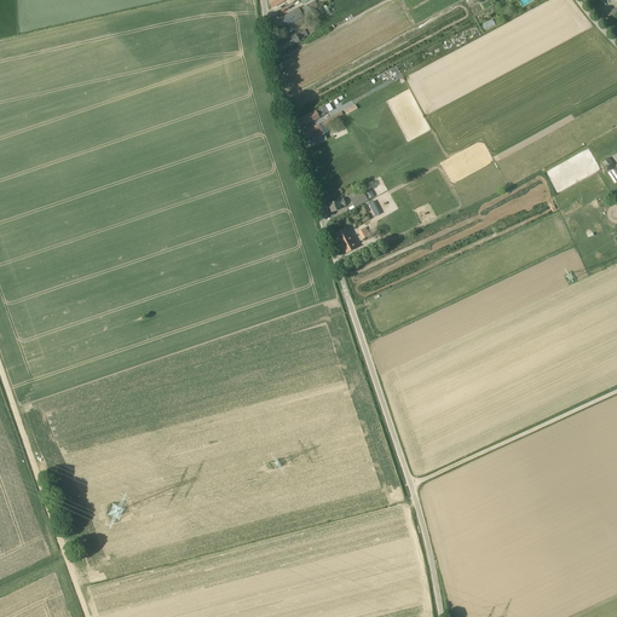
[(315,0),(310,4),(313,10),(321,5),(318,0),(315,0)]
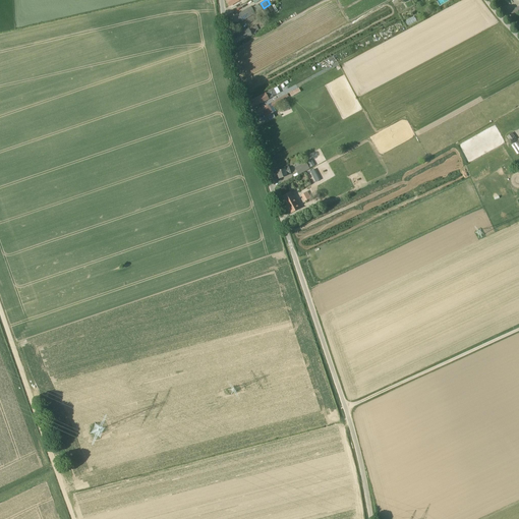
[(240,21),(256,11),(253,6),(252,5),(239,12),(239,13),(231,14),(232,21),(240,20),(240,21)]
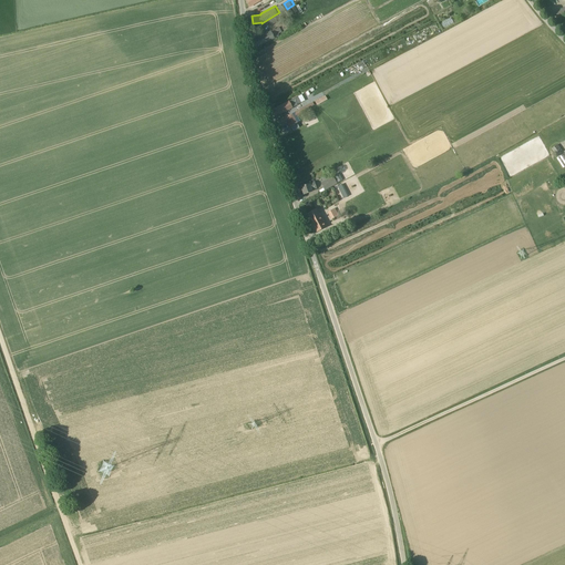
[(447,24),(456,21),(453,16),(443,19),(447,24)]
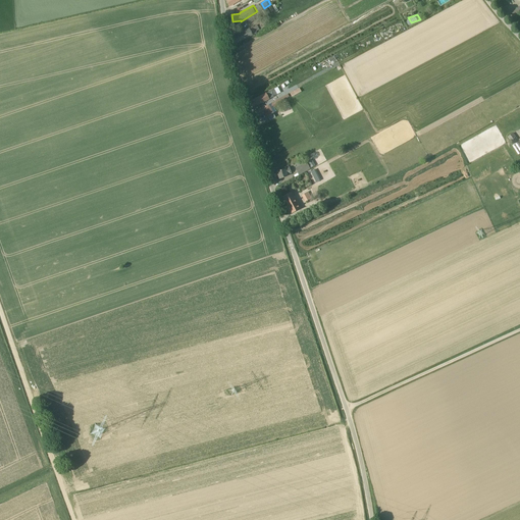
[(258,29),(261,28),(259,23),(235,36),(236,43),(258,32),(258,31),(259,31),(258,29)]
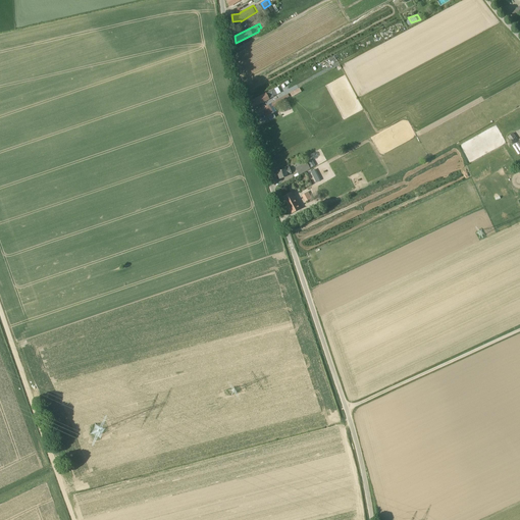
[(303,90),(301,86),(292,92),(294,95),(303,90)]
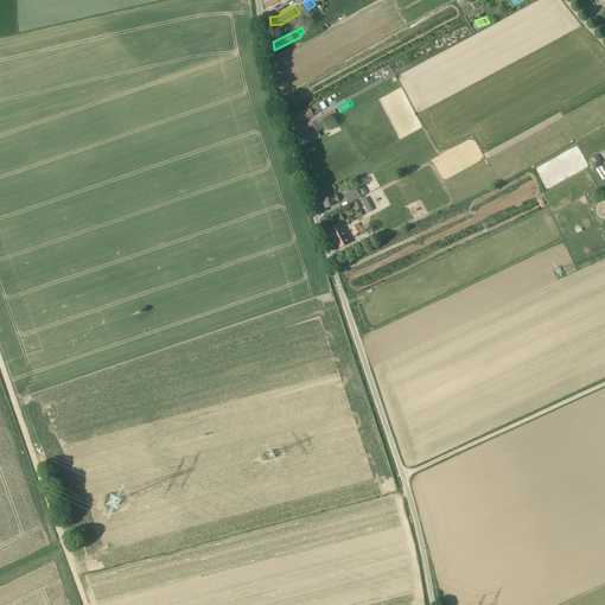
[(317,103),(311,107),(292,116),(295,123),(317,112),(320,110),(317,103)]
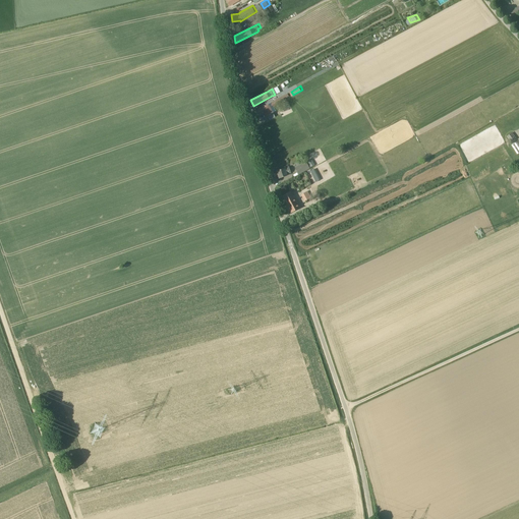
[(289,92),(273,101),(275,105),(280,102),(280,100),(290,95),(289,92)]
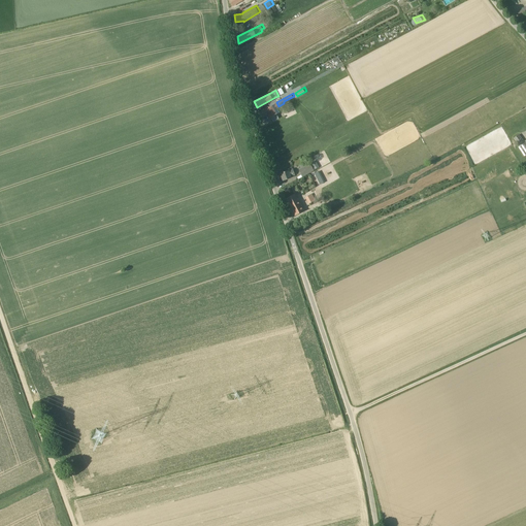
[(272,117),(278,112),(273,104),(258,112),(261,118),(270,113),(272,117)]
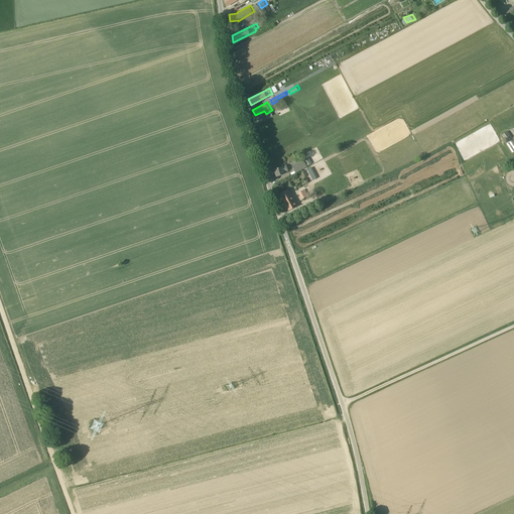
[(513,135),(509,129),(504,133),(509,140),(513,137),(513,135)]
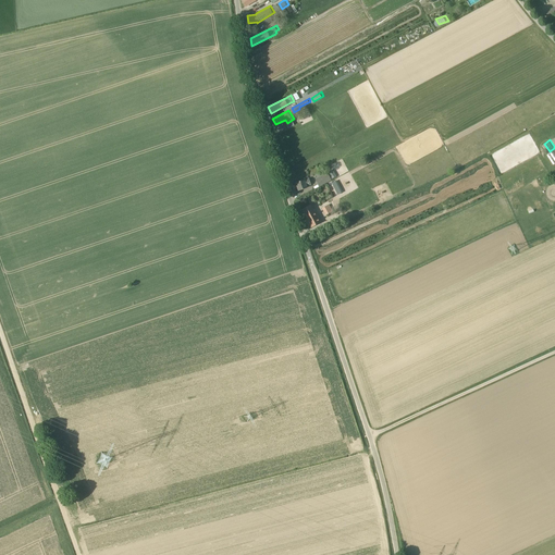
[(333,177),(329,171),(318,176),(321,184),(333,177)]
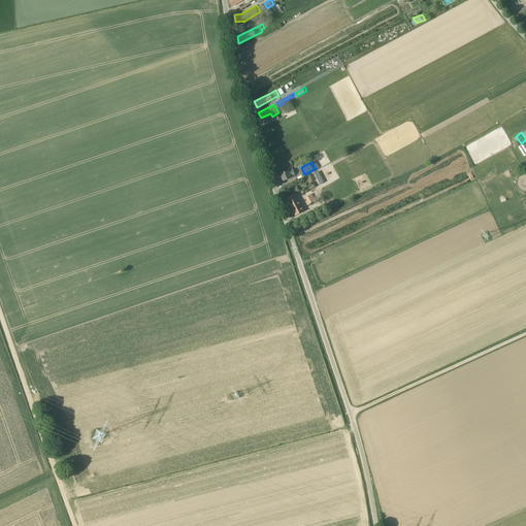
[(295,167),(283,172),(285,178),(293,176),(292,174),(297,173),(295,167)]
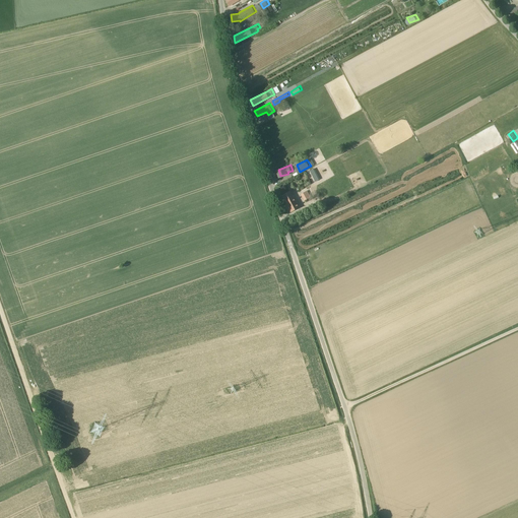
[(308,189),(303,192),(307,199),(313,196),(309,189),(308,189)]
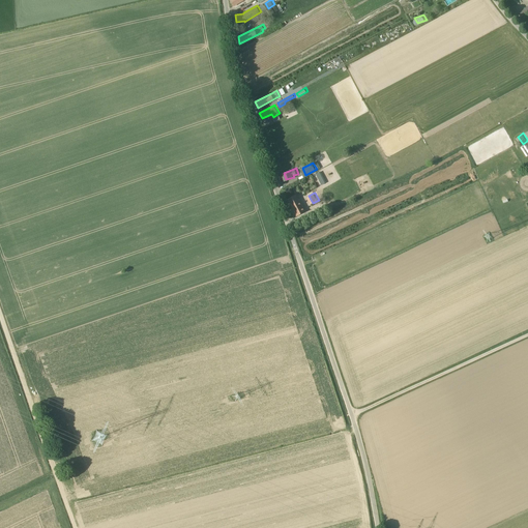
[(297,194),(289,198),(298,214),(306,210),(297,194)]
